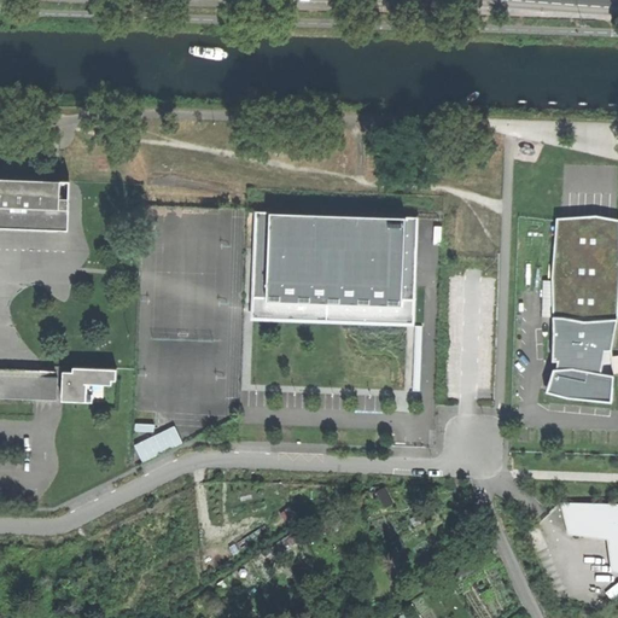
[(59,202),(69,202),(70,191),(70,180),(64,180),(0,176),(0,227),(58,229),(59,202)]
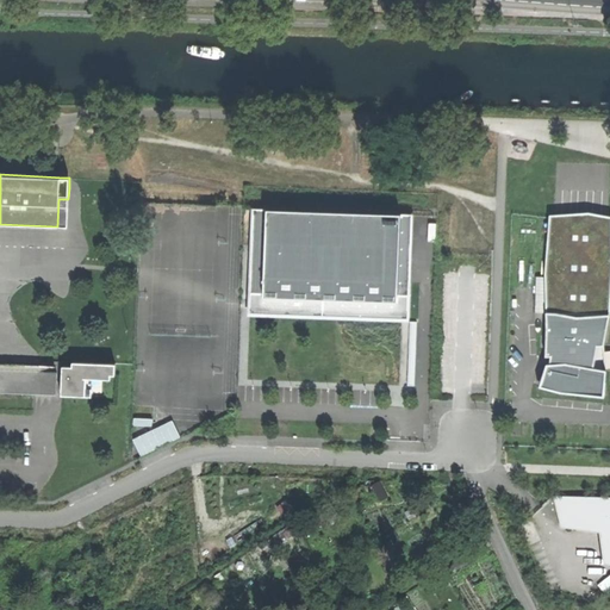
[(67,226),(68,199),(58,199),(57,226),(67,226)]
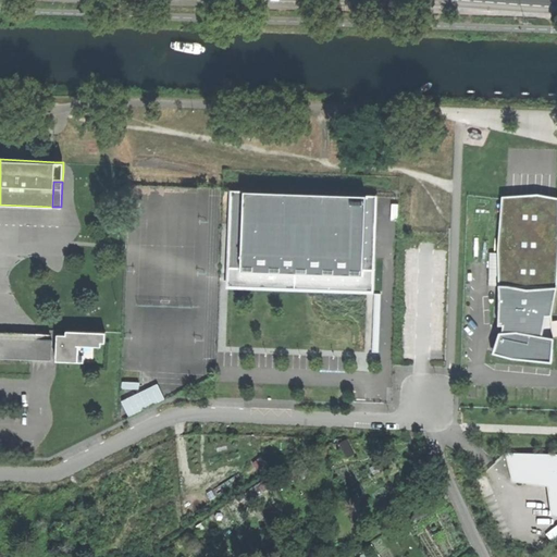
[(378,196),(378,195),(230,189),(229,224),(226,288),(229,288),(367,294),(374,294),(378,196)]
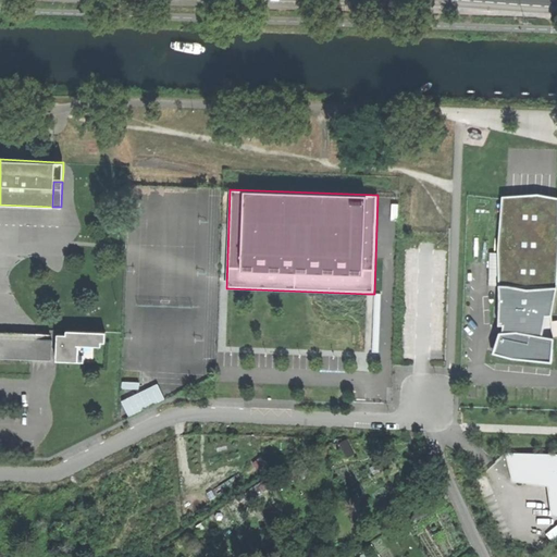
[(556,292),(556,280),(556,197),(540,194),(502,196),(498,238),(498,267),(498,285),(498,325),(504,324),(503,327),(503,332),(499,332),(492,353),(509,358),(552,362),(554,339),(554,333),(552,318),(553,312),(556,292)]
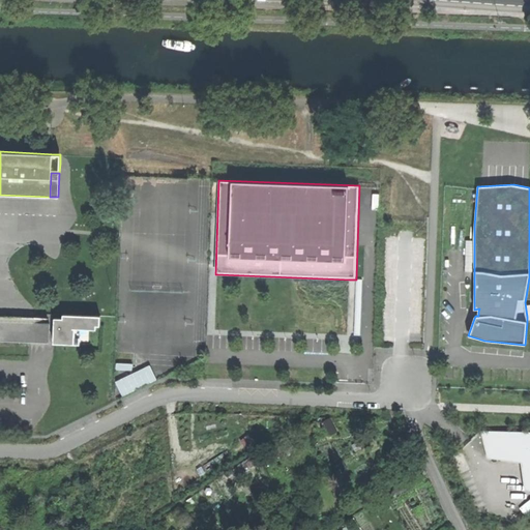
[(75,328),(80,328),(88,329),(96,329),(96,325),(99,325),(99,316),(62,314),(62,318),(54,318),(53,343),(74,344),(75,328)]
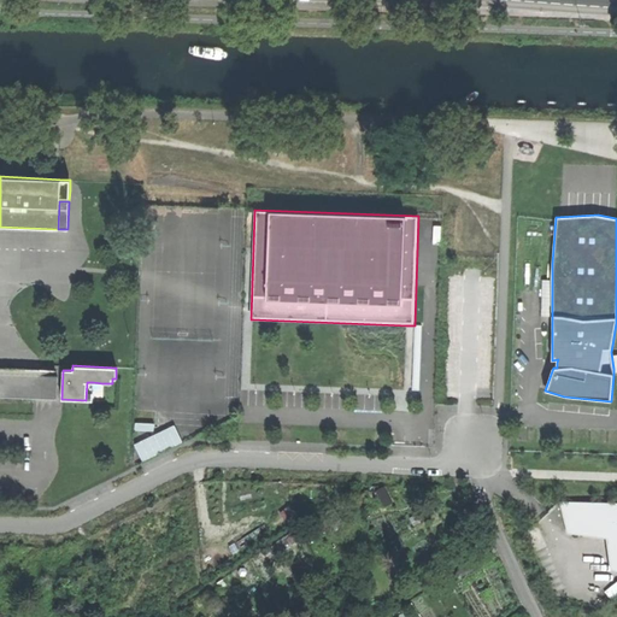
[(0,392),(34,394),(34,382),(43,382),(43,394),(57,394),(57,376),(56,375),(56,370),(0,368),(0,392)]
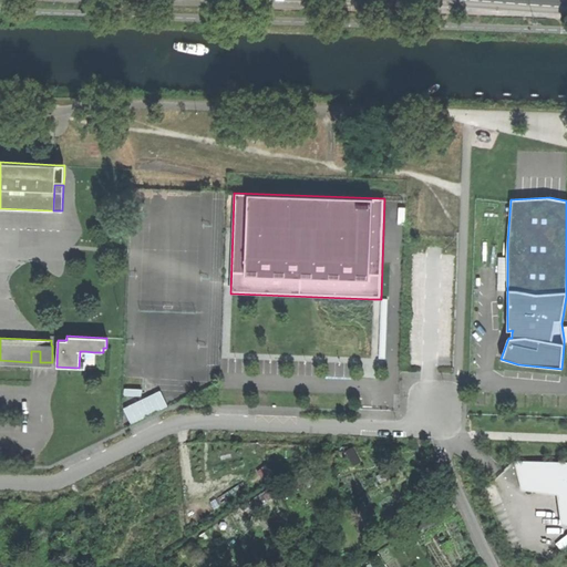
[(31,362),(40,362),(40,351),(31,351),(31,362)]
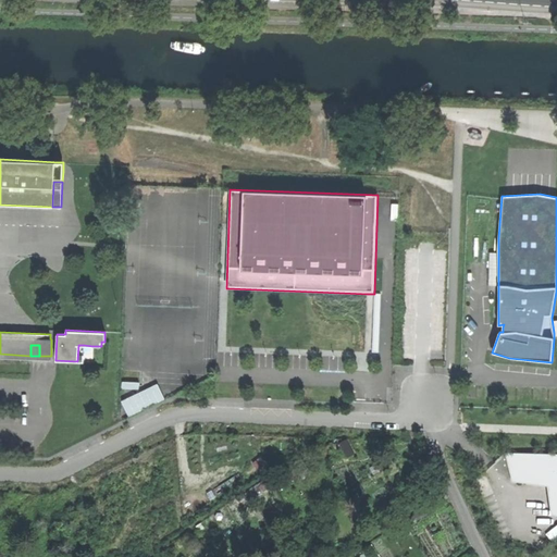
[(162,400),(164,397),(158,384),(122,400),(128,416),(162,400)]
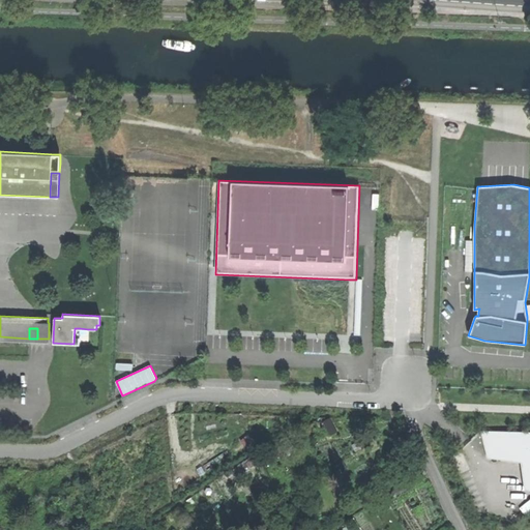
[(529,434),(477,433),(487,461),(520,463),(525,500),(529,499),(529,434)]
